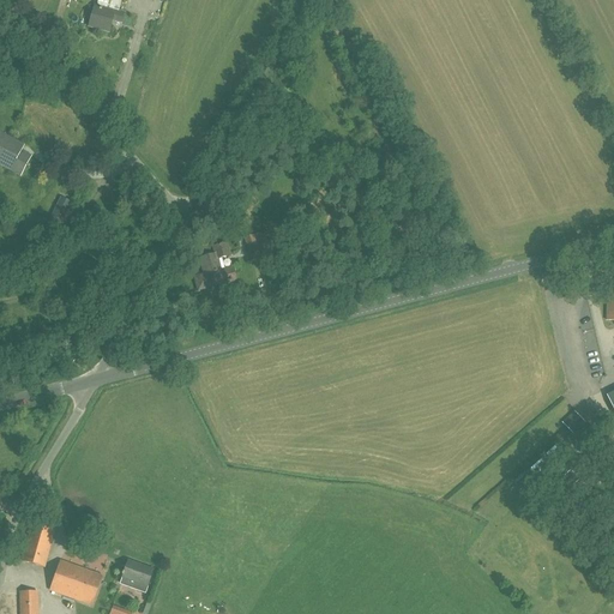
[(97,0),(97,5),(95,4),(89,26),(109,32),(113,20),(121,23),(124,12),(118,11),(121,0),(97,0)]
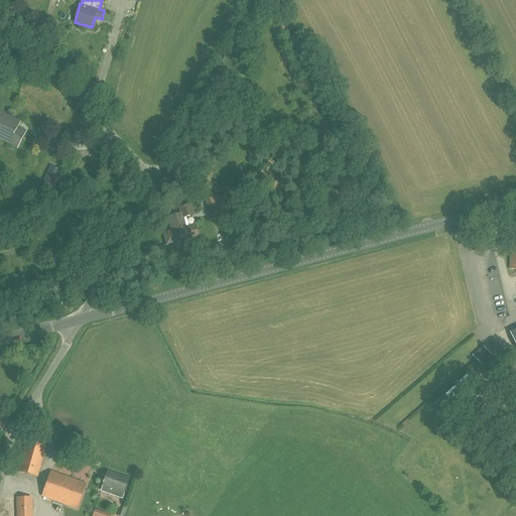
[(0,138),(17,148),(26,132),(13,125),(15,121),(0,112),(0,132),(2,134),(0,136),(0,138)]
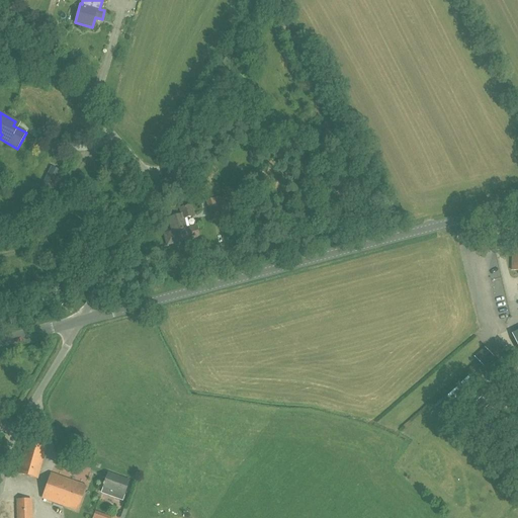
[(62,174),(52,168),(40,189),(51,195),(62,174)]
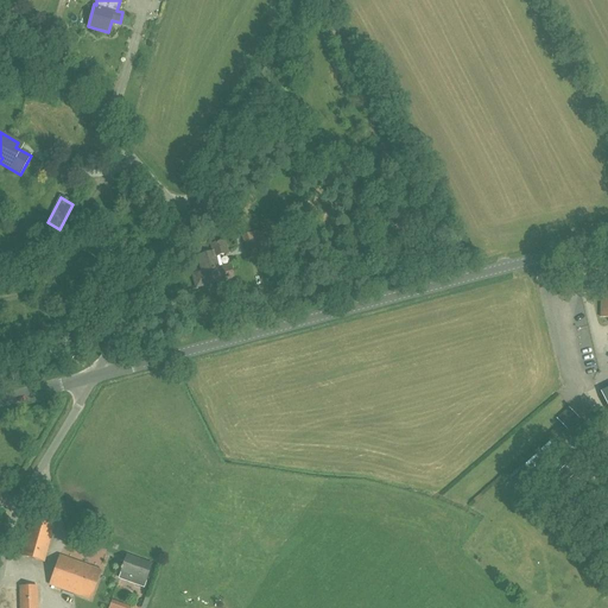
[(239,216),(228,226),(236,234),(246,223),(239,216)]
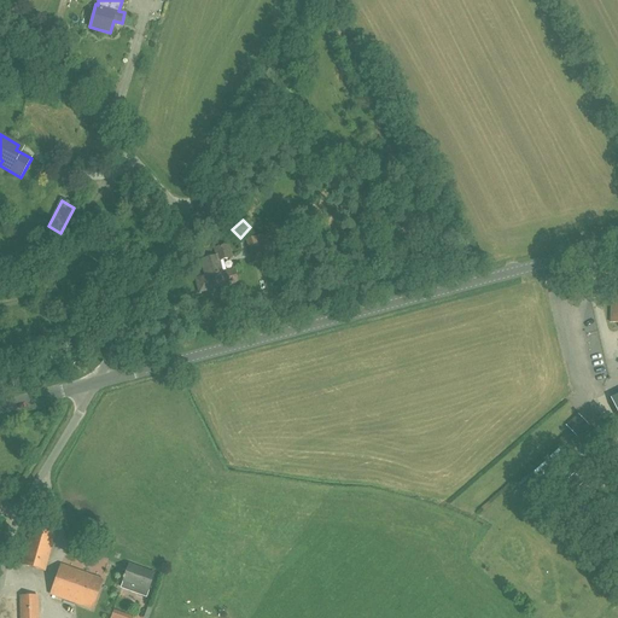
[(283,221),(270,225),(277,244),(289,240),(283,221)]
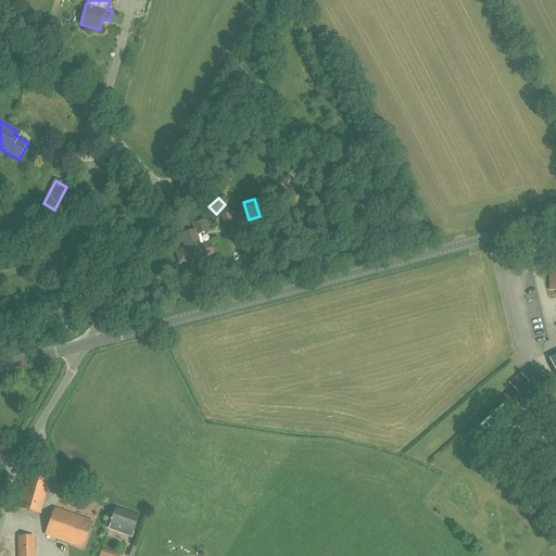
[(223,214),(228,237),(247,231),(240,210),(223,214)]
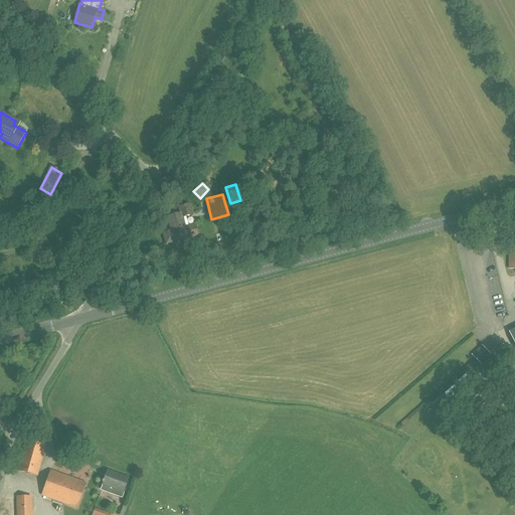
[(174,241),(198,235),(195,224),(184,227),(183,223),(184,223),(182,217),(192,214),(190,204),(179,207),(181,212),(167,216),(171,230),(163,232),(166,241),(173,239),(174,241)]
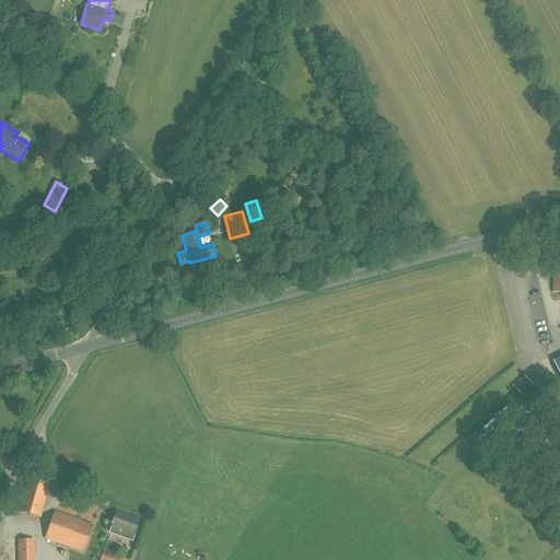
[(521,380),(514,385),(523,395),(529,389),(521,380)]
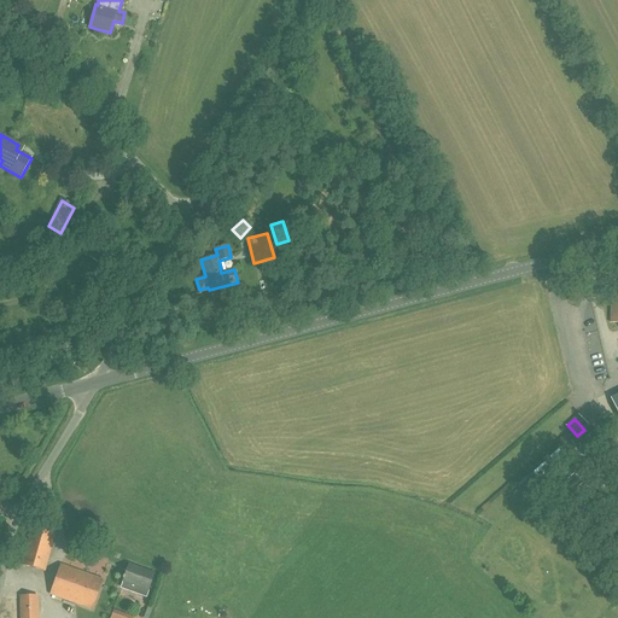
[(588,461),(572,474),(581,484),(595,471),(588,461)]
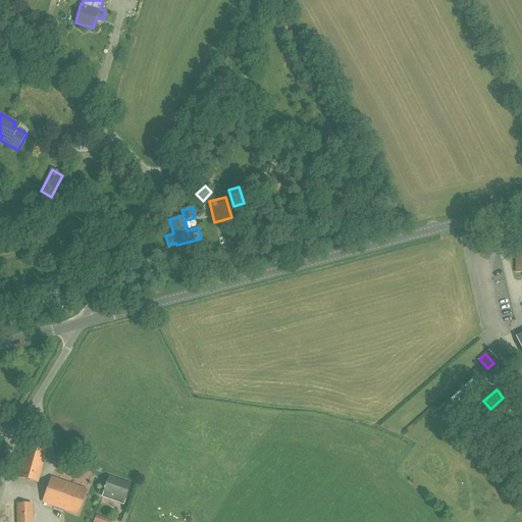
[(47,452),(27,446),(18,477),(38,482),(47,452)]
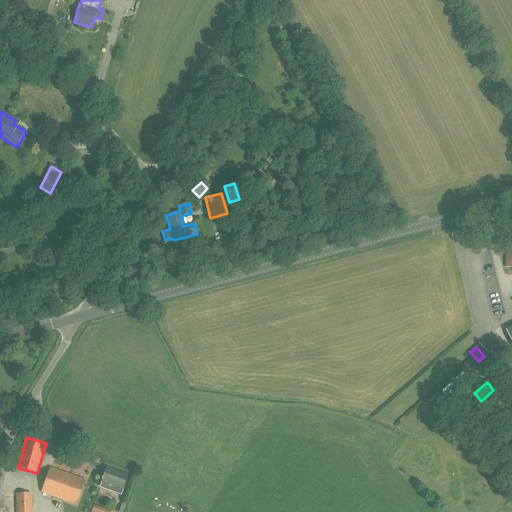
[(76,505),(85,480),(50,468),(41,493),(76,505)]
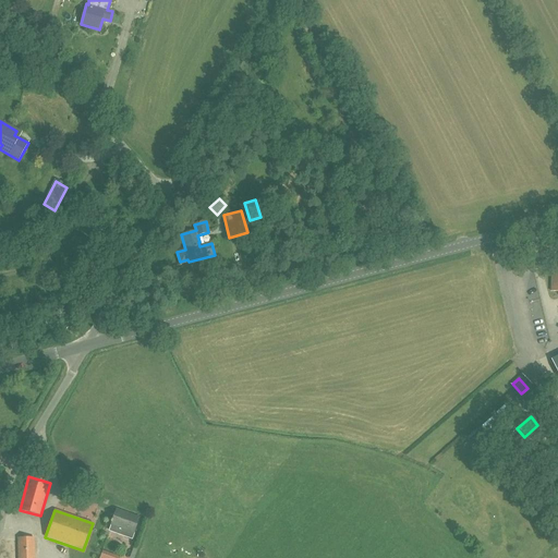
[(134,533),(140,518),(117,510),(111,525),(134,533)]
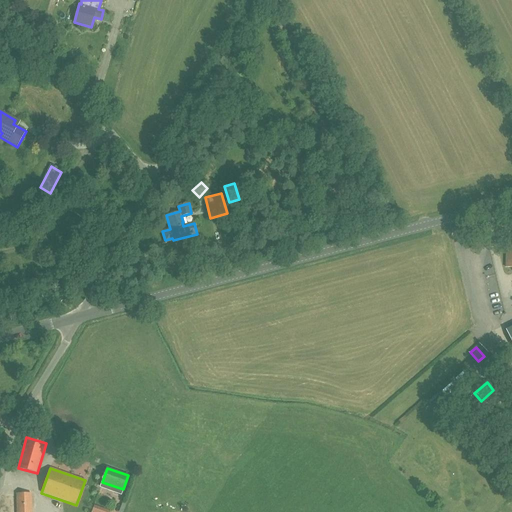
[(31,511),(31,494),(17,494),(17,511),(31,511)]
